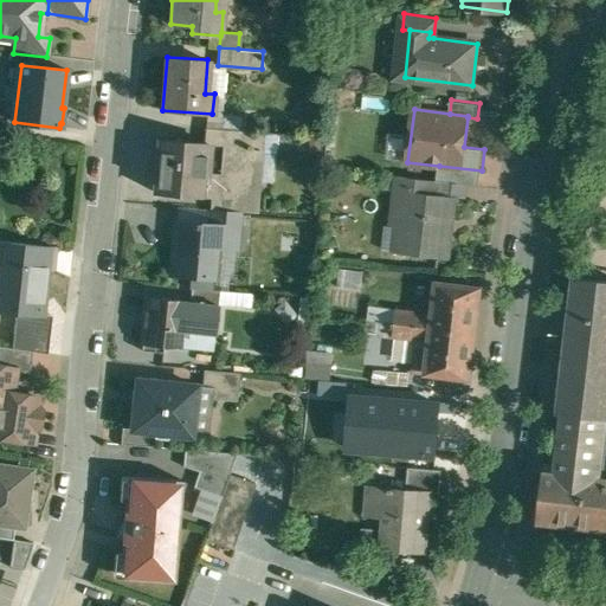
[(237,129),(206,128),(205,142),(236,144),(237,129)]
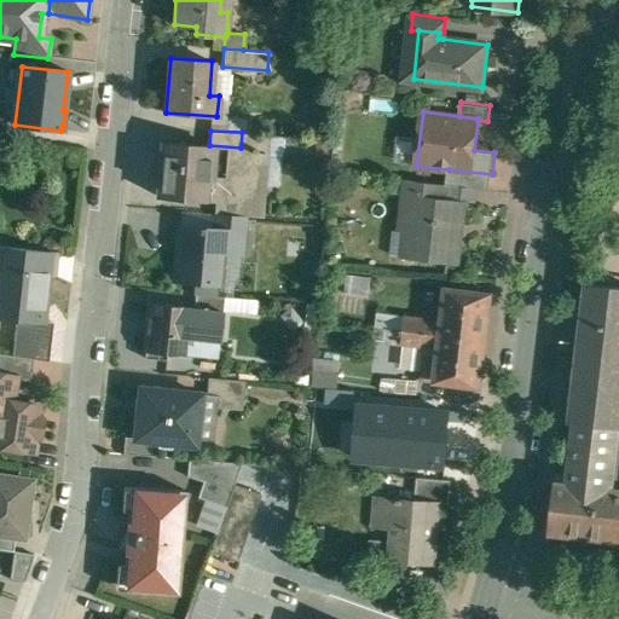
[(209,145),(163,142),(158,196),(202,200),(202,198),(219,200),(218,212),(215,212),(215,214),(243,217),(261,218),(268,134),(242,132),(241,148),(209,145)]
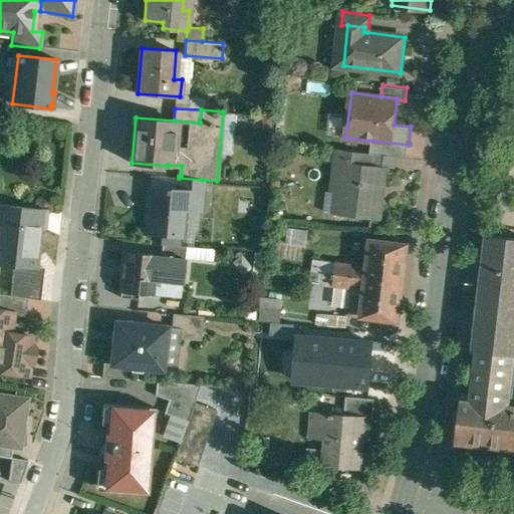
[(409,145),(372,141),(370,153),(369,153),(407,157),(409,145)]
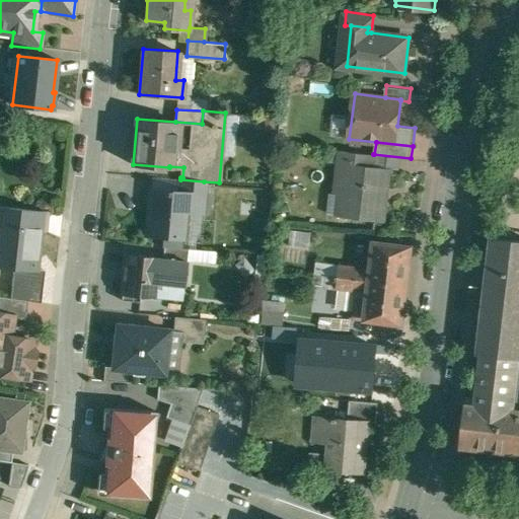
[(373,154),(342,150),(340,163),(345,164),(345,163),(372,166),(373,154)]
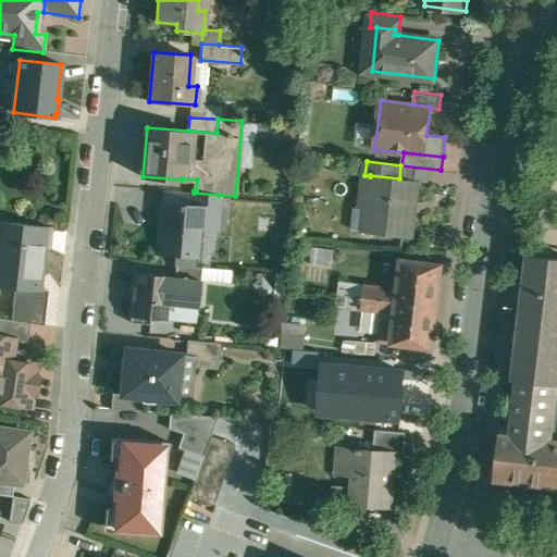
[(399,178),(370,175),(370,176),(368,196),(375,197),(372,232),(413,237),(416,212),(412,211),(415,201),(417,181),(399,178)]
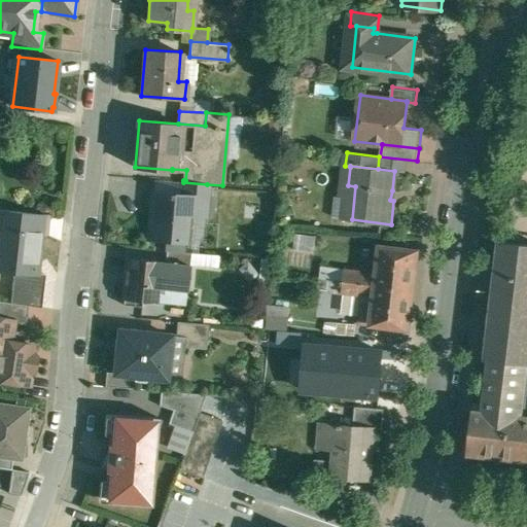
[(169,195),(152,194),(149,240),(168,241),(167,250),(184,252),(187,215),(205,216),(207,184),(183,182),(182,195),(169,194),(169,195)]
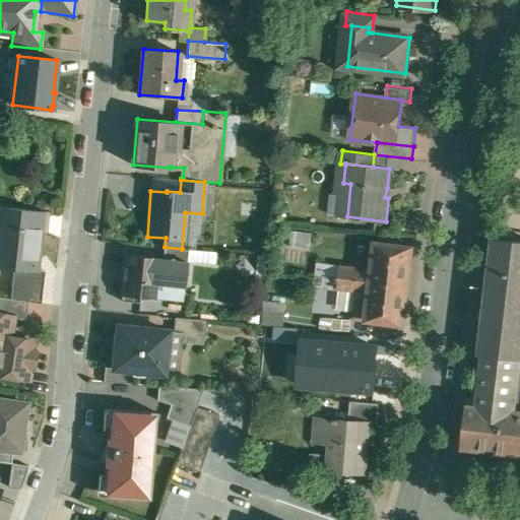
[(44,212),(0,206),(0,225),(3,225),(0,247),(0,266),(15,268),(38,271),(38,269),(42,231),(48,232),(49,214),(44,213),(44,212)]
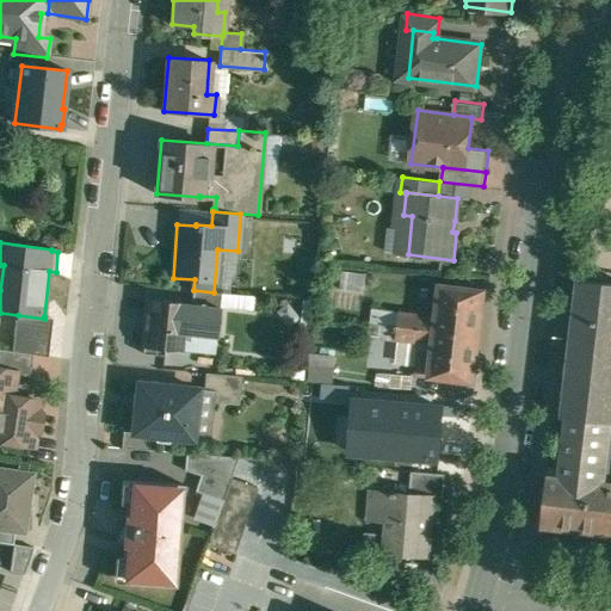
[(365,290),(365,275),(343,273),(343,289),(365,290)]
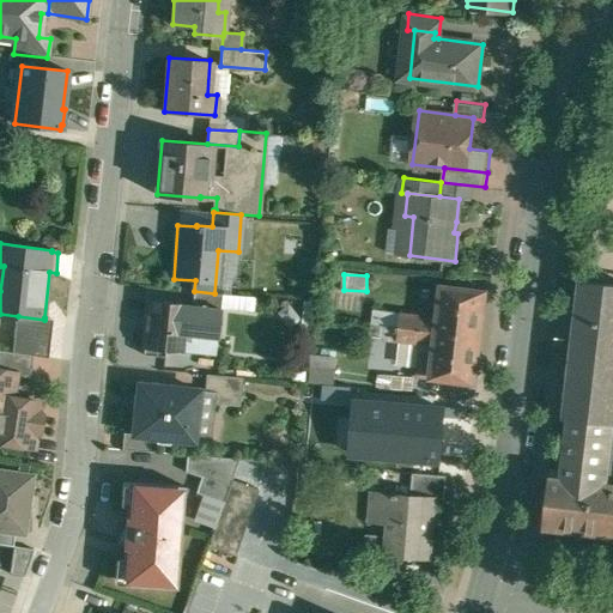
[(612,283),(583,280),(566,417),(570,418),(563,478),(551,475),(545,527),(612,535),(612,283)]
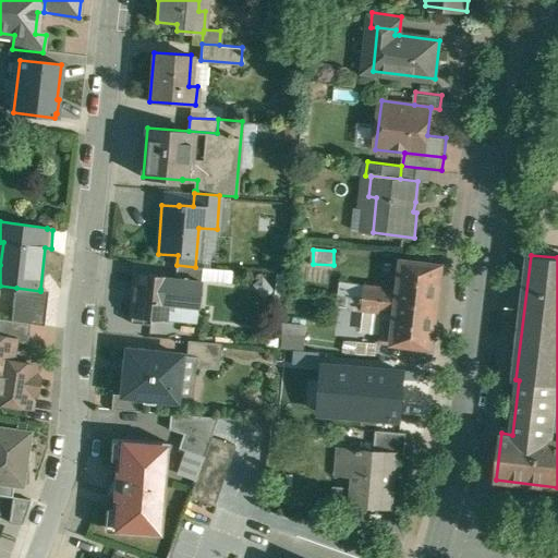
[(443,266),(403,261),(400,289),(365,284),(364,298),(438,307),(443,266)]
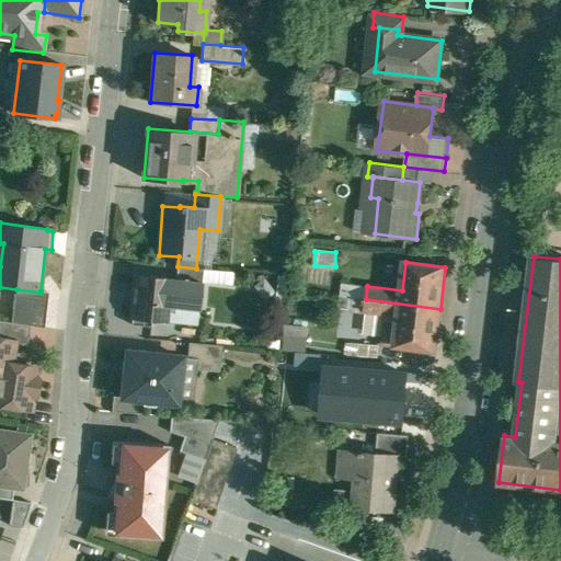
[(196,268),(178,266),(176,278),(203,281),(204,270),(196,268)]
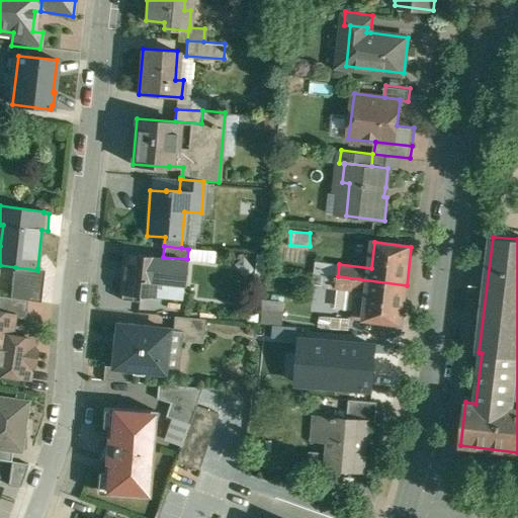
[(163,257),(125,253),(121,293),(122,293),(121,299),(140,300),(141,296),(154,297),(156,276),(185,279),(187,259),(163,257)]
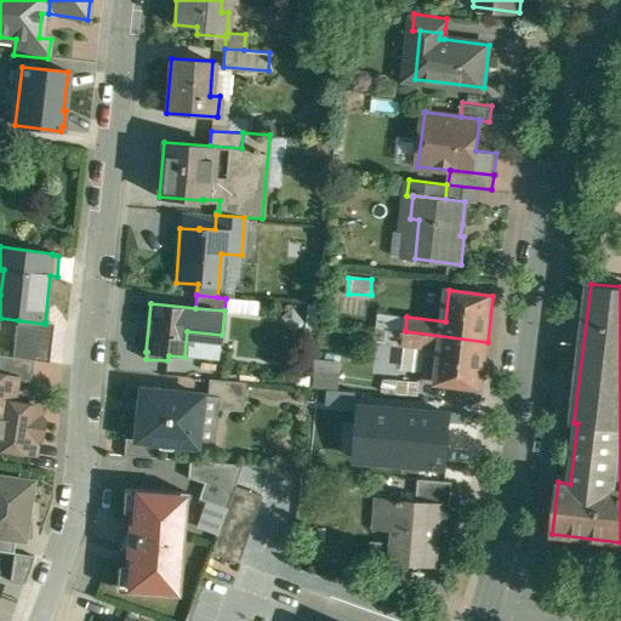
[(394,315),(381,313),(380,328),(393,330),(394,315)]
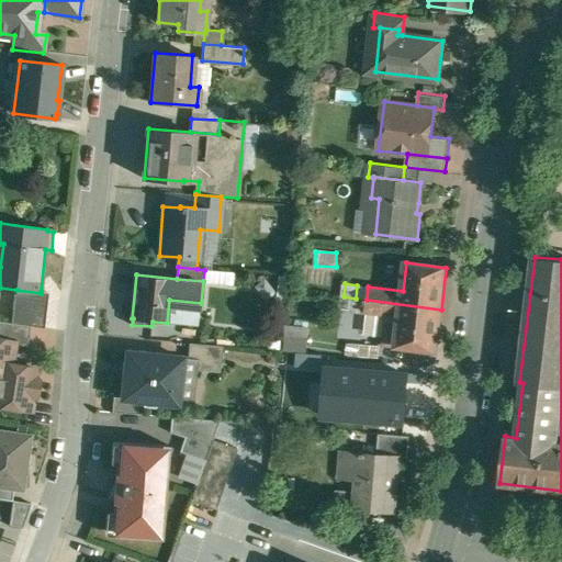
[(41,293),(17,290),(13,316),(45,321),(49,292),(41,291),(41,293)]
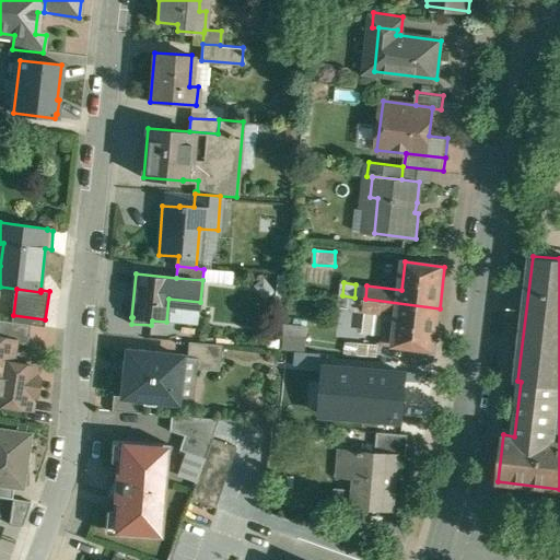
[(354,298),(342,295),(340,308),(353,310),(354,298)]
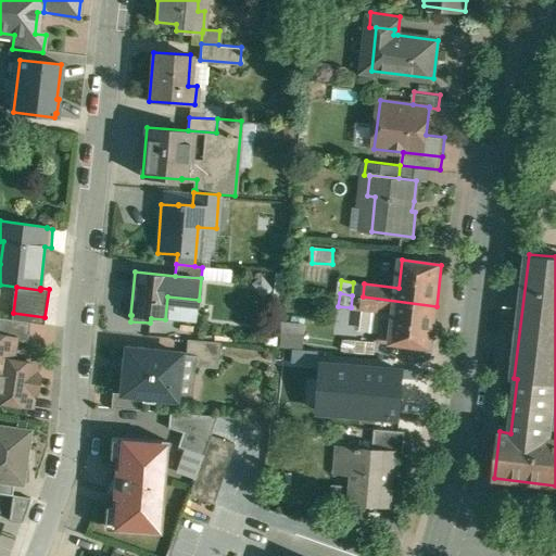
[(437,306),(363,297),(362,310),(395,314),(394,320),(392,342),(431,346),(437,306)]
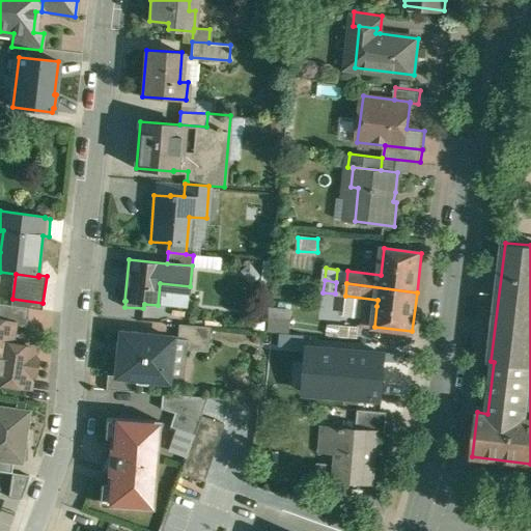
[(30,308),(0,303),(0,322),(14,325),(27,327),(30,308)]
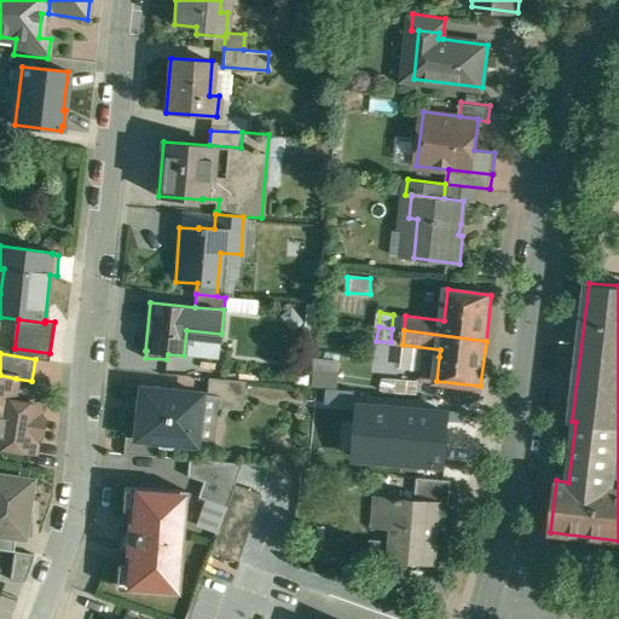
[(439,357),(428,354),(424,380),(437,381),(439,357)]
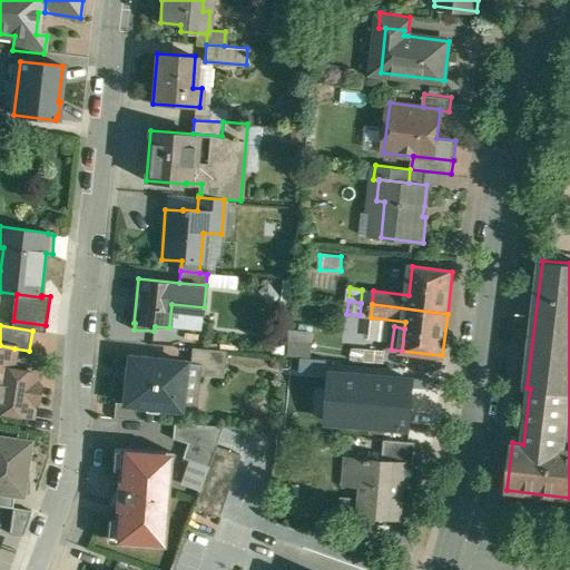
[(301,331),(298,352),(313,354),(315,333),(301,331)]
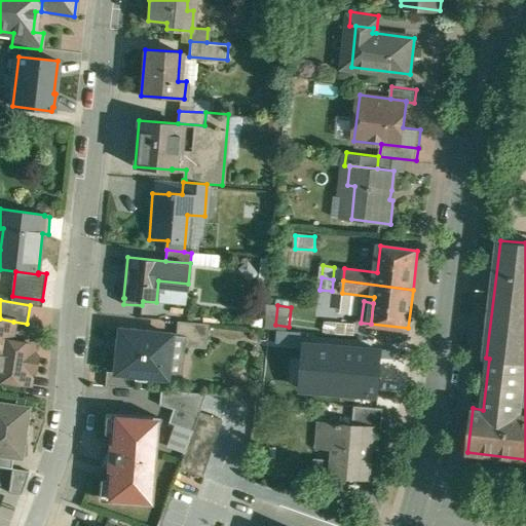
[(35,345),(10,341),(13,322),(0,318),(0,379),(28,384),(30,373),(35,370),(37,358),(34,352),(35,345)]
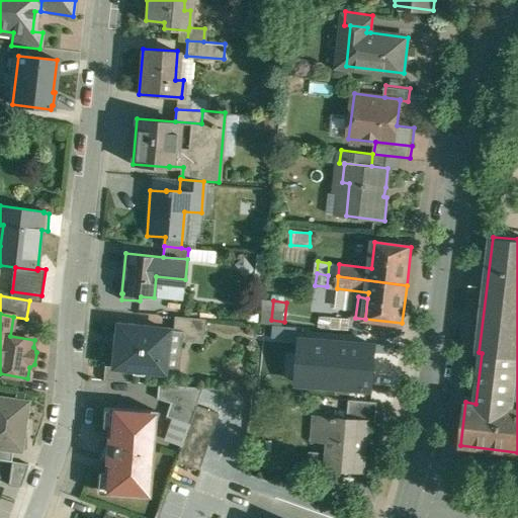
[(206,319),(175,316),(174,331),(205,334),(206,319)]
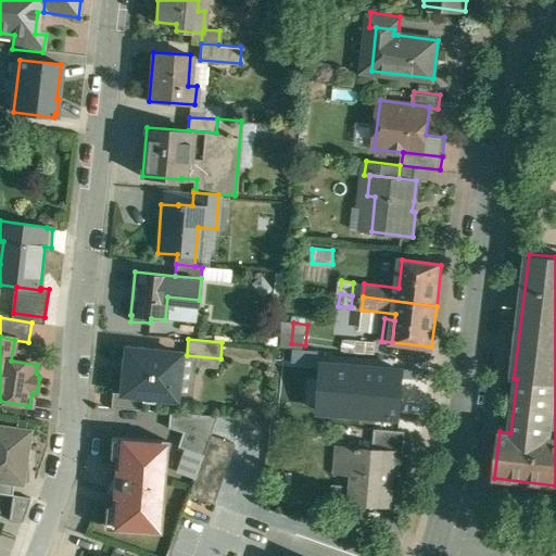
[(376,342),(346,339),(345,352),(375,354),(376,342)]
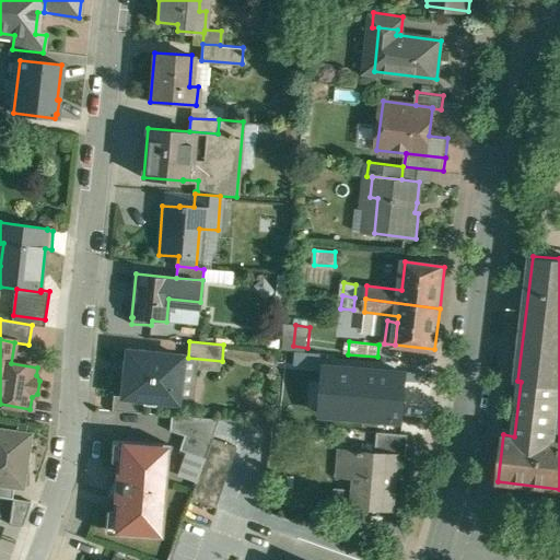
[(183,357),(128,351),(124,396),(124,397),(140,398),(179,403),(183,357)]
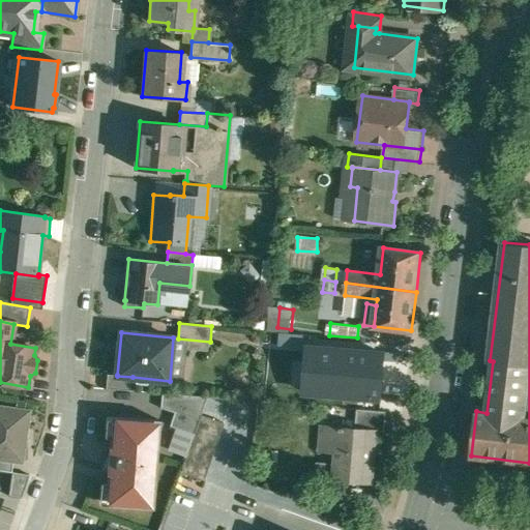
[(117,375),(107,374),(106,388),(130,390),(133,377),(117,376),(117,375)]
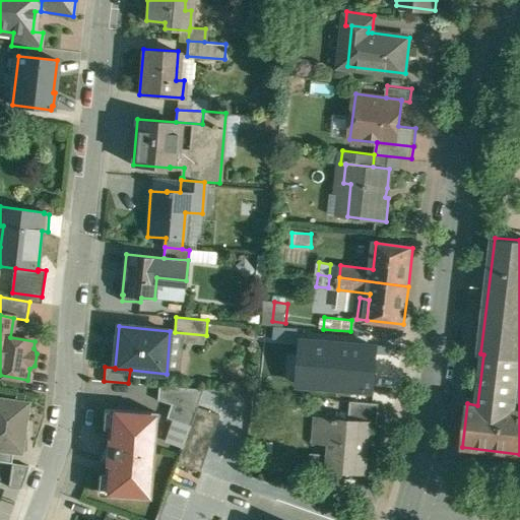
[(203,389),(159,385),(157,400),(172,404),(167,417),(190,426),(197,406),(203,389)]
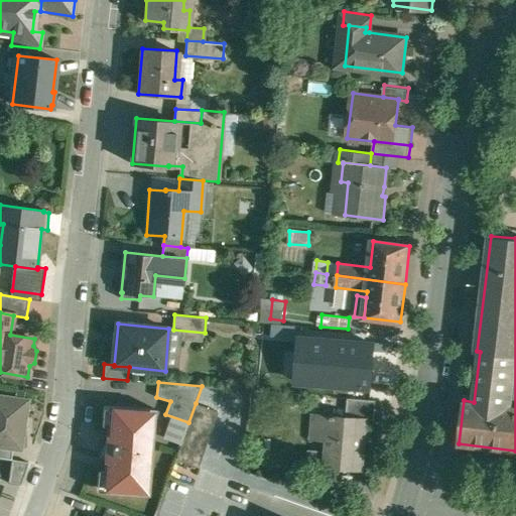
[(27,401),(0,397),(0,446),(12,448),(20,449),(27,401)]
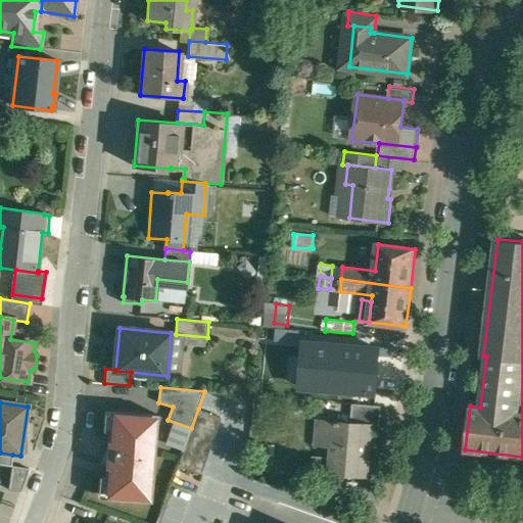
[(382,406),(354,403),(352,422),(372,424),(371,425),(380,425),(382,406)]
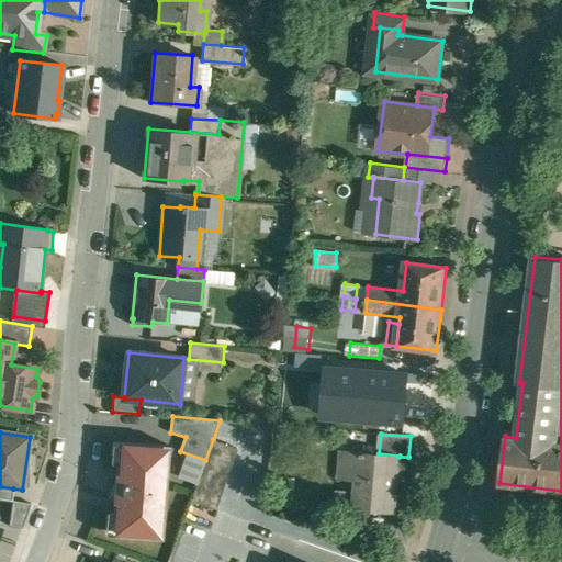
[(205,460),(191,501),(216,509),(238,448),(213,439),(205,460)]
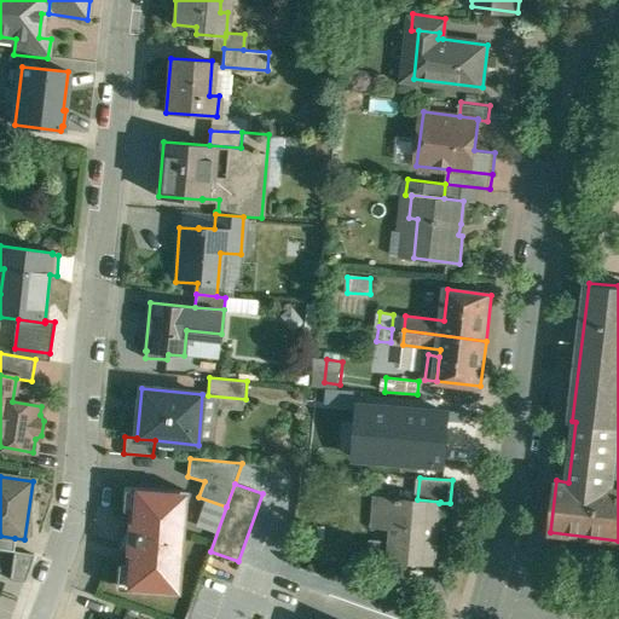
[(187,490),(138,486),(137,510),(129,509),(128,527),(127,549),(126,549),(125,566),(132,567),(131,590),(179,594),(187,490)]
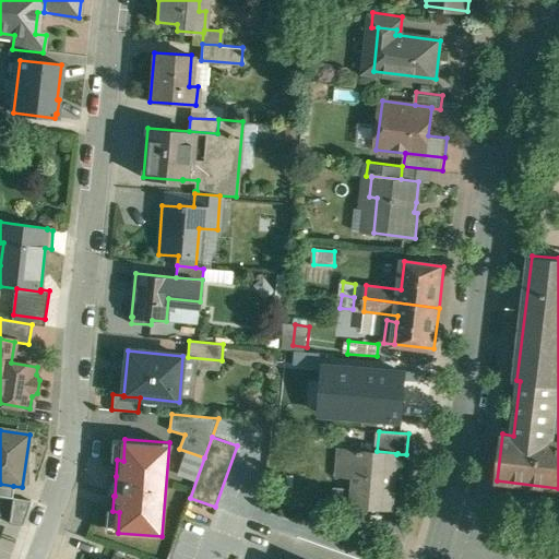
[(377,451),(341,448),(339,475),(355,477),(353,507),(392,510),(396,454),(397,453),(377,451)]
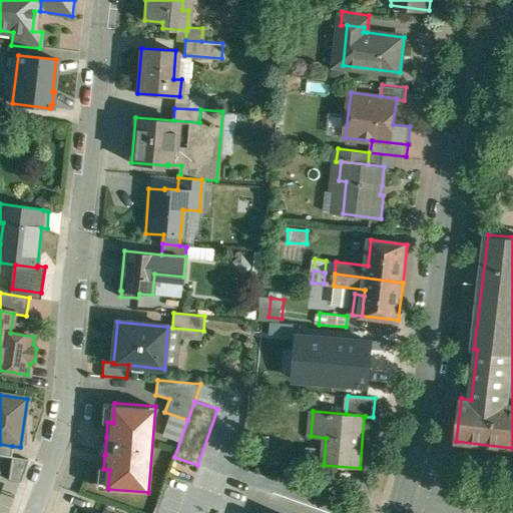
[(0,455),(10,457),(12,446),(0,444),(0,455)]
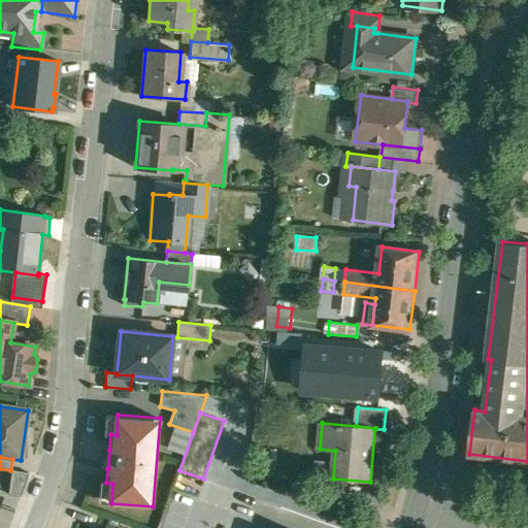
[(11,470),(7,494),(21,496),(29,473),(11,470)]
